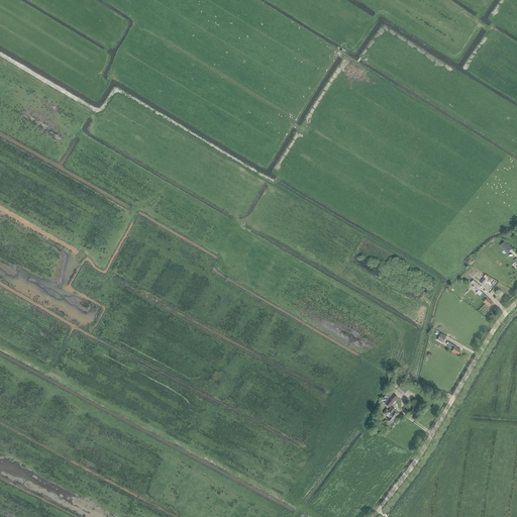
[(512,249),(505,241),(500,245),(507,253),(512,249)]
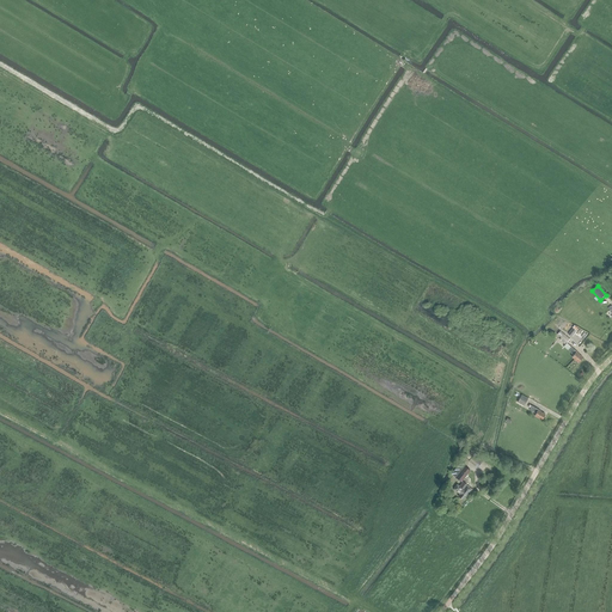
[(567,343),(569,340),(560,331),(557,335),(567,343)]
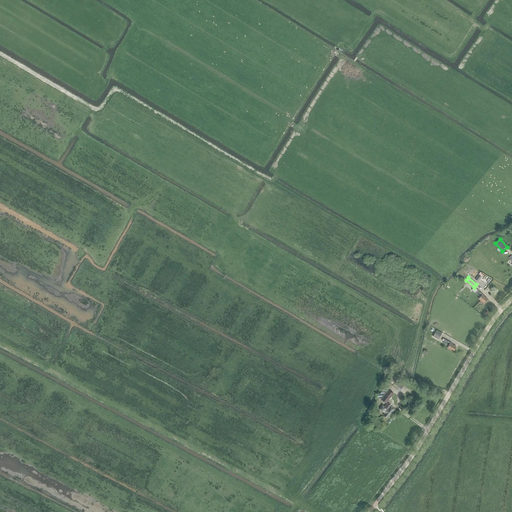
[(484,295),(477,290),(474,287),(471,290),(480,297),(478,299),(484,303),(487,299),(483,296),(484,295)]
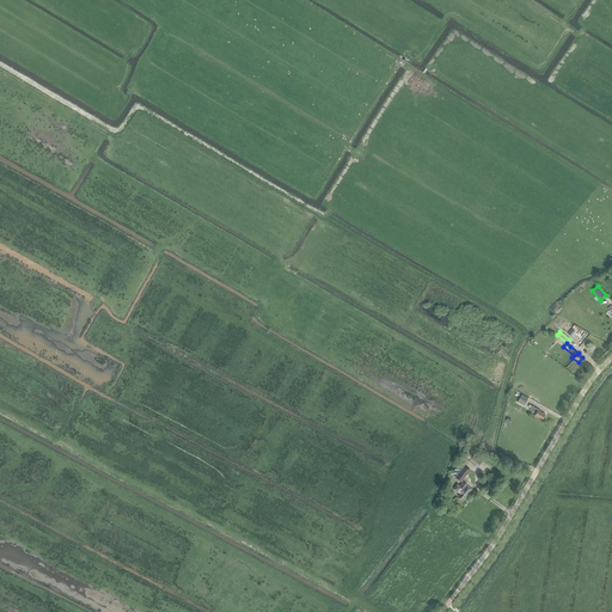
[(522,396),(518,403),(524,407),(528,399),(522,396)]
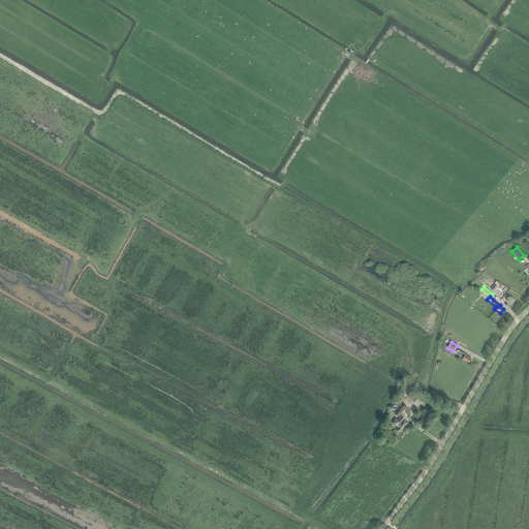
[(468,363),(471,359),(466,355),(467,355),(460,351),(458,354),(463,358),(462,360),(468,363)]
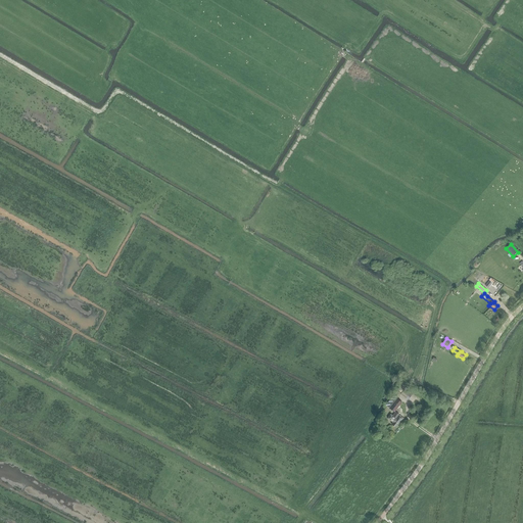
[(413,392),(406,387),(399,394),(408,399),(413,392)]
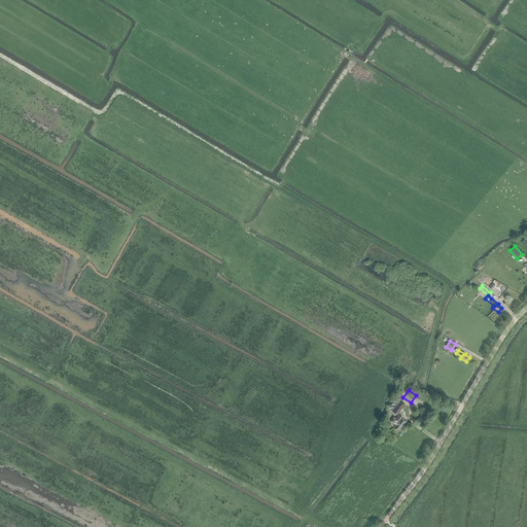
[(400,401),(392,411),(397,415),(405,406),(400,401)]
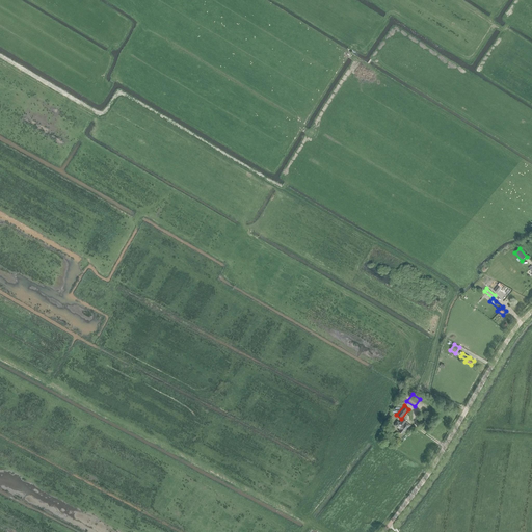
[(399,429),(398,431),(402,434),(405,430),(406,430),(410,426),(404,421),(401,424),(397,421),(394,425),(399,429)]
